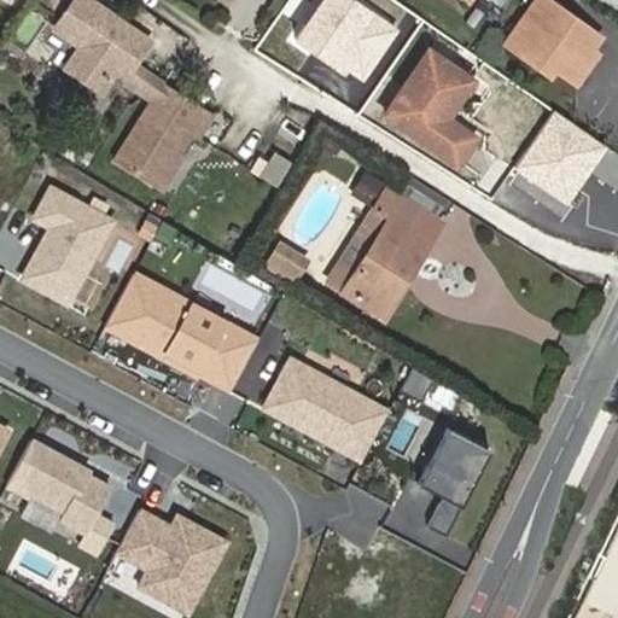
[(80,0),(71,0),(51,33),(77,50),(63,71),(94,92),(111,65),(126,74),(141,48),(123,36),(127,30),(80,0)]
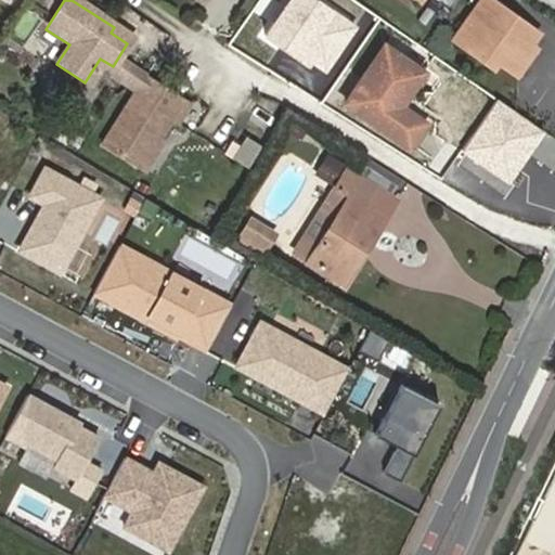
[(488,0),(479,0),(453,40),(492,67),(495,62),(516,75),(532,51),(526,46),(534,33),(488,0)]
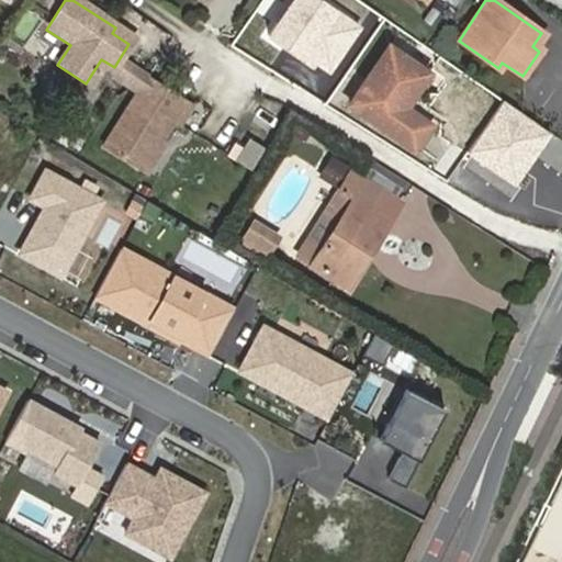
[(428,71),(389,44),(349,103),(413,147),(430,123),(406,105),(428,71)]
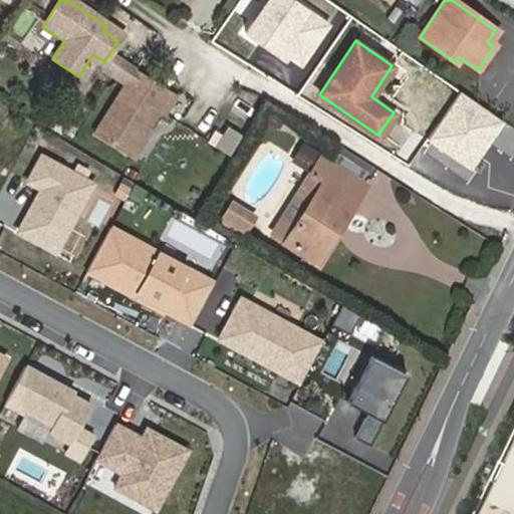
[(111,57),(102,71),(113,78),(122,65),(111,57)]
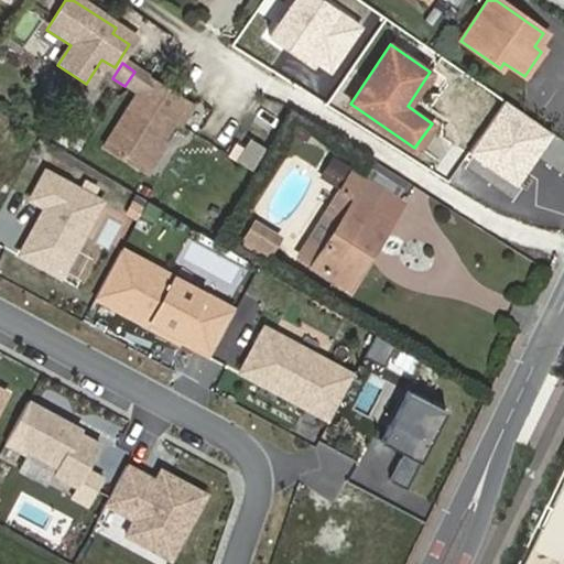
[(190,106),(144,77),(99,149),(137,174),(167,126),(174,129),(190,106)]
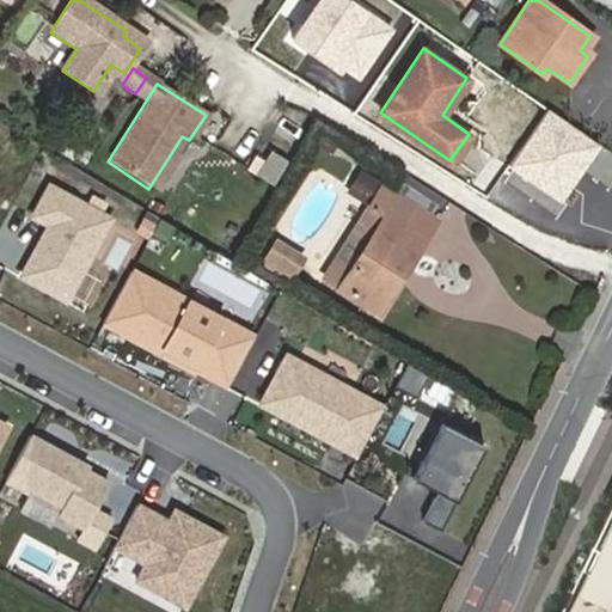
[(246,166),(257,173),(270,153),(273,147),(262,141),(246,166)]
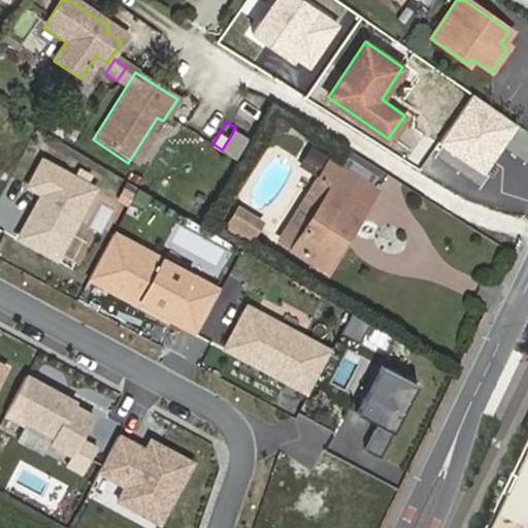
[(234,157),(244,139),(233,132),(222,150),(234,157)]
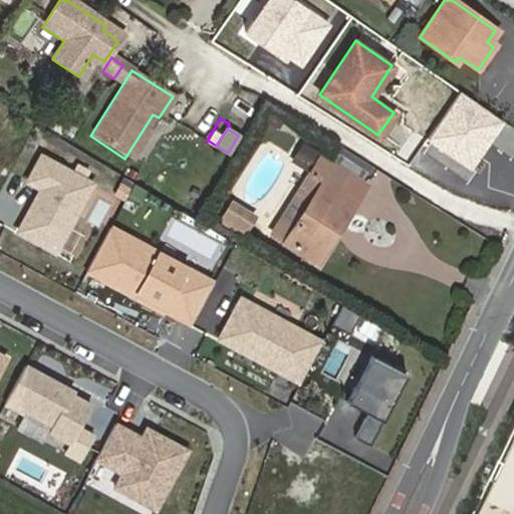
[(294,224),(283,216),(271,234),(320,263),(358,199),(342,189),(350,174),(301,144),(291,161),(309,172),(322,179),(294,224)]
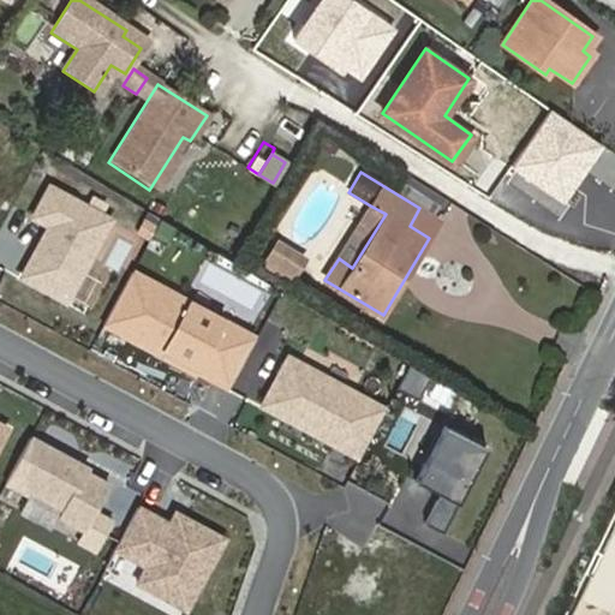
[(114,214),(49,180),(31,216),(46,224),(18,278),(67,304),(114,214)]
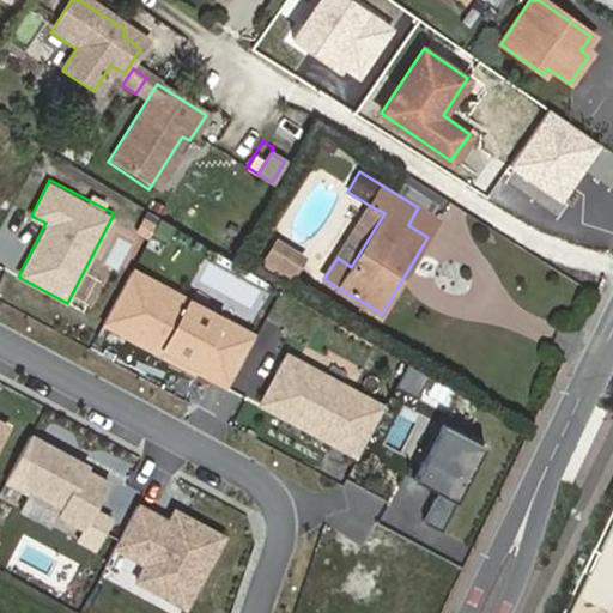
[(337,258),(338,258),(351,267),(384,213),(369,205),(337,258)]
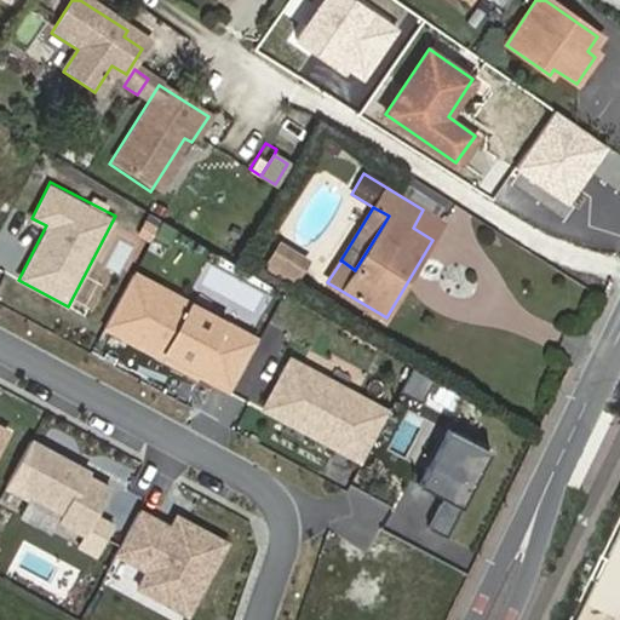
[(279,241),(264,265),(293,283),(308,259),(279,241)]
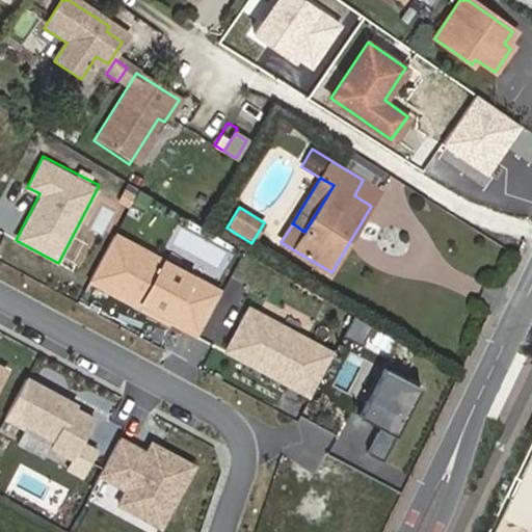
[(222,289),(113,234),(88,284),(196,339),(222,289)]
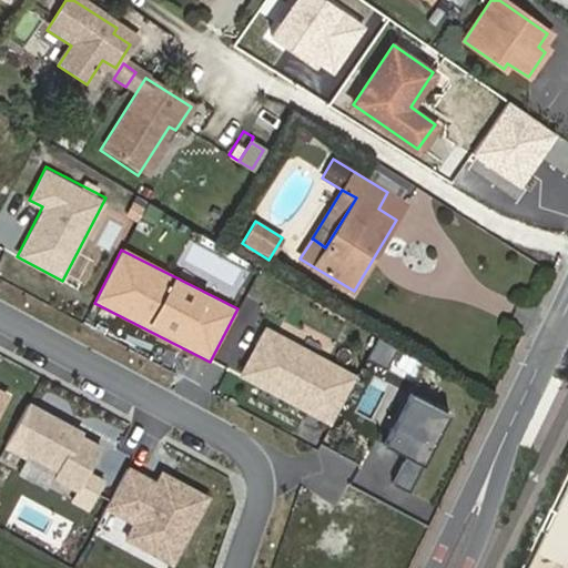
[(359,376),(263,325),(236,377),(333,427),(359,376)]
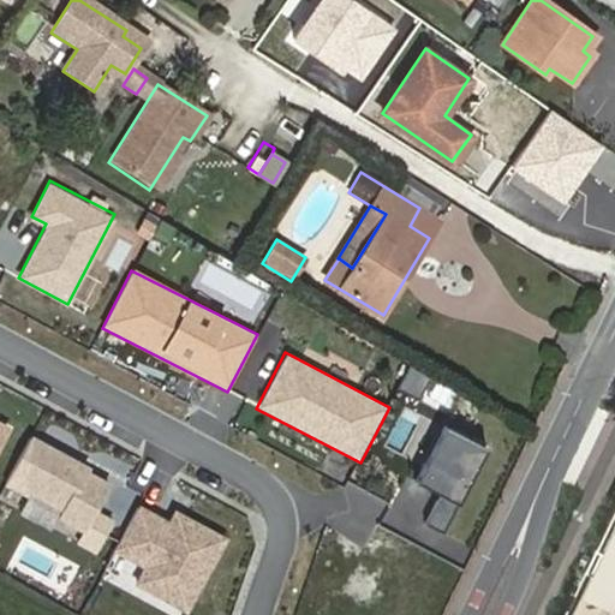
[(0,451),(12,429),(0,422),(0,451)]
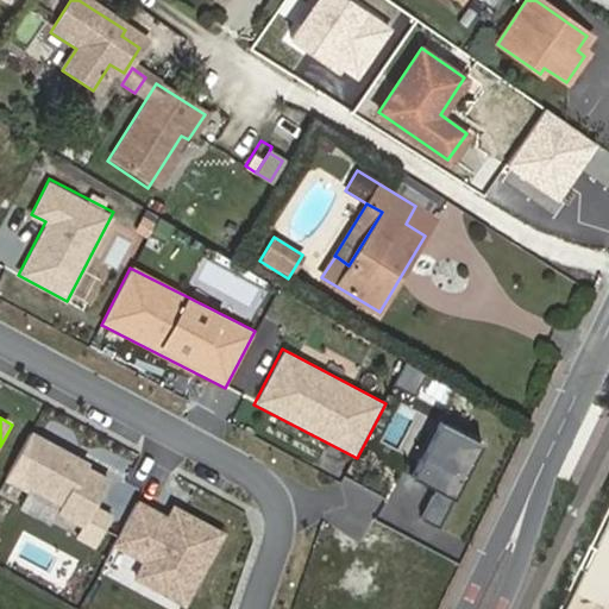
[(482,441),(441,418),(412,471),(438,484),(418,522),(435,533),(482,441)]
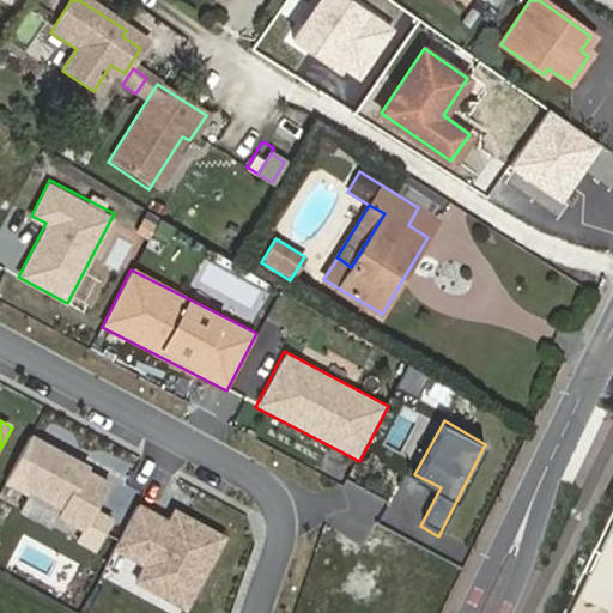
[(119,479),(30,432),(4,481),(93,528),(119,479)]
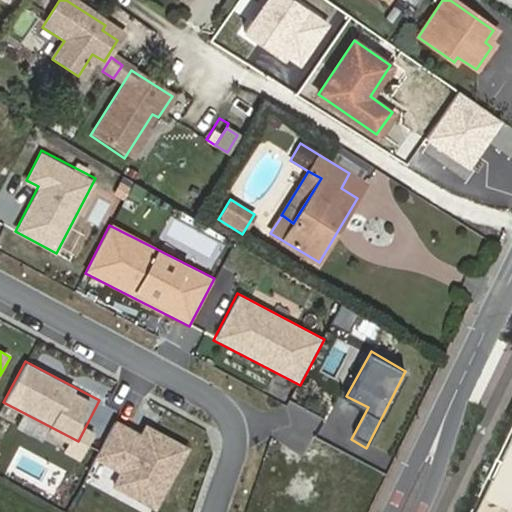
[(138,436),(117,425),(101,461),(120,472),(111,490),(157,511),(160,511),(188,447),(147,422),(138,436)]
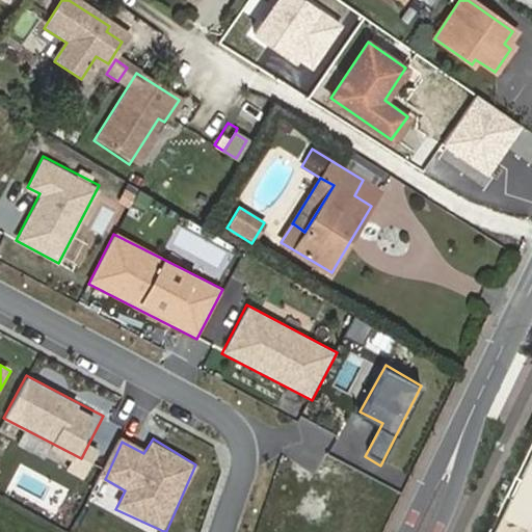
[(531,531),(531,456),(522,478),(522,479),(531,484),(523,502),(512,498),(503,517),(497,531),(496,531),(531,531)]
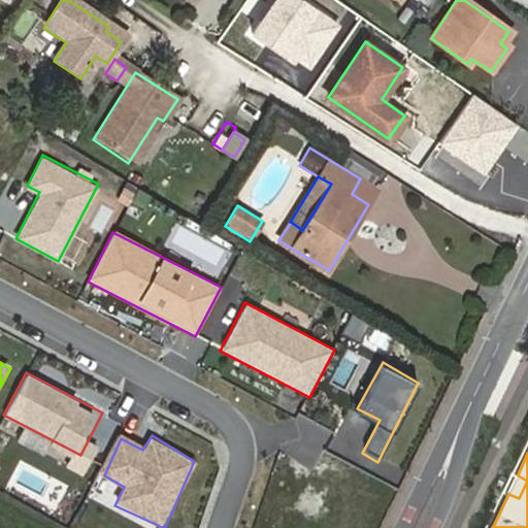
[(518,474),(514,472),(495,512),(499,514),(508,494),(519,498),(527,481),(518,475),(518,474)]
